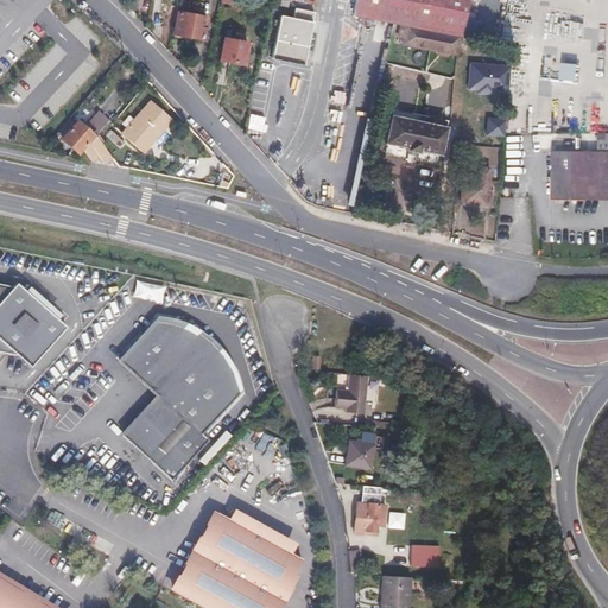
[(236,0),(221,0),(220,11),(234,13),(236,0)]
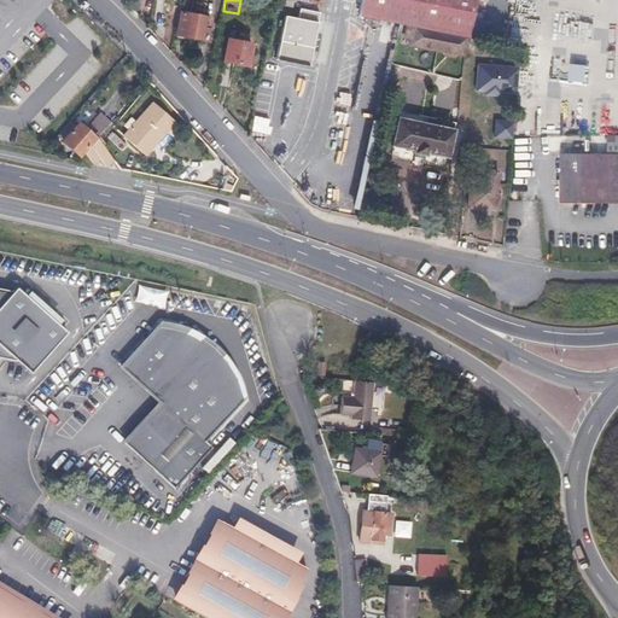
[(377,36),(388,40),(391,24),(400,27),(464,41),(467,19),(478,23),(479,0),(356,0),(354,16),(379,22),(377,36)]
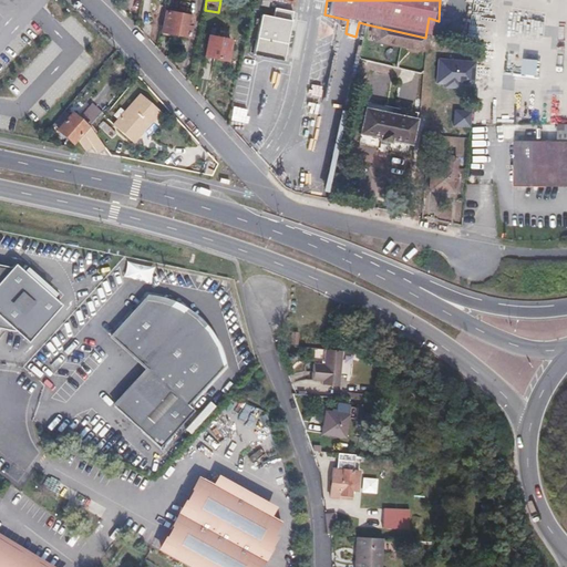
[(258,17),(251,17),(250,23),(256,24),(251,53),(284,60),(296,10),(271,4),(269,16),(259,14),(258,17)]
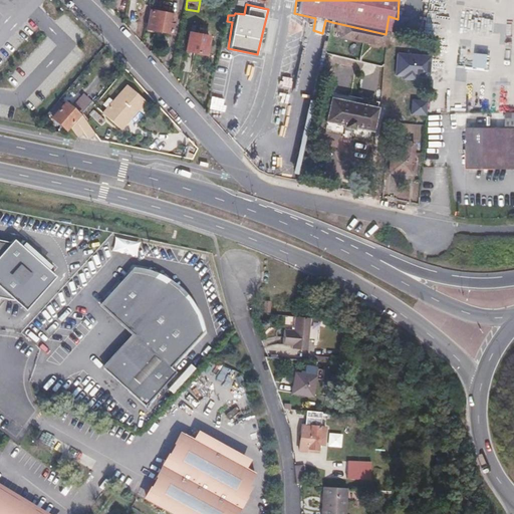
[(174,15),(152,11),(148,29),(171,33),(172,29),(174,28),(175,22),(173,20),(174,15)]
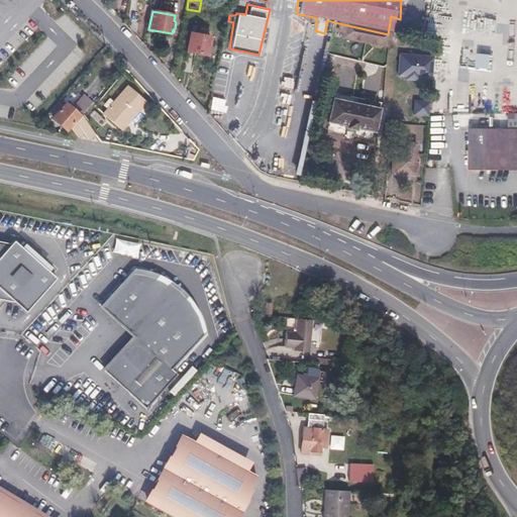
[(388,34),(398,36),(400,19),(391,16),(388,34)]
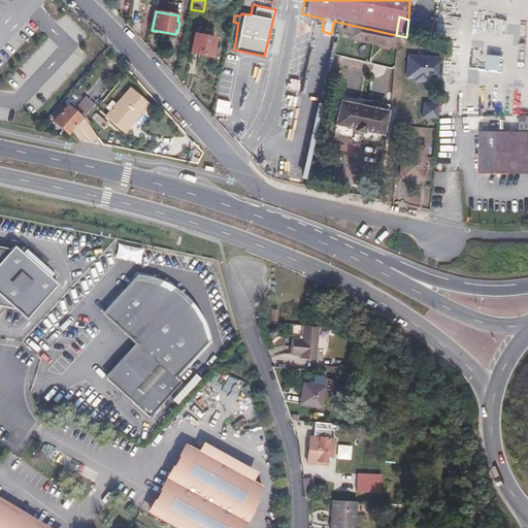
[(396,35),(341,23),(339,33),(343,35),(342,38),(362,43),(392,50),(396,35)]
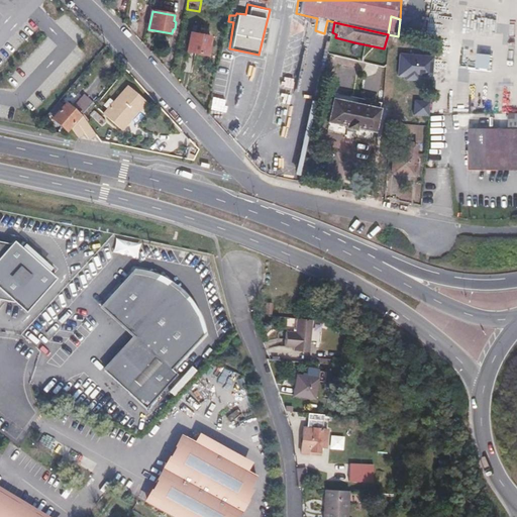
[(212,38),(191,35),(187,53),(208,57),(212,38)]
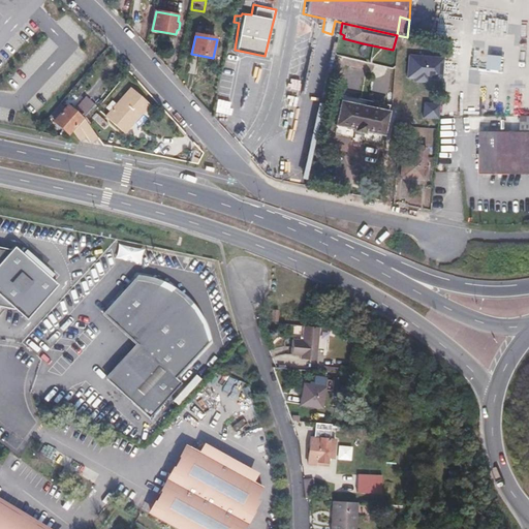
[(502,70),(503,57),(490,57),(490,70),(502,70)]
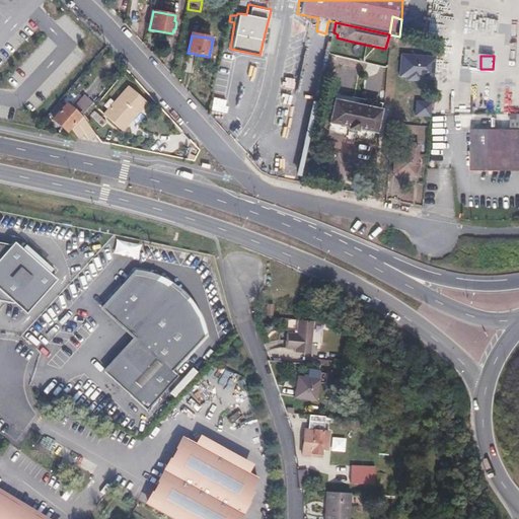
[(13,118),(18,122),(28,108),(41,119),(58,96),(41,83),(13,118)]
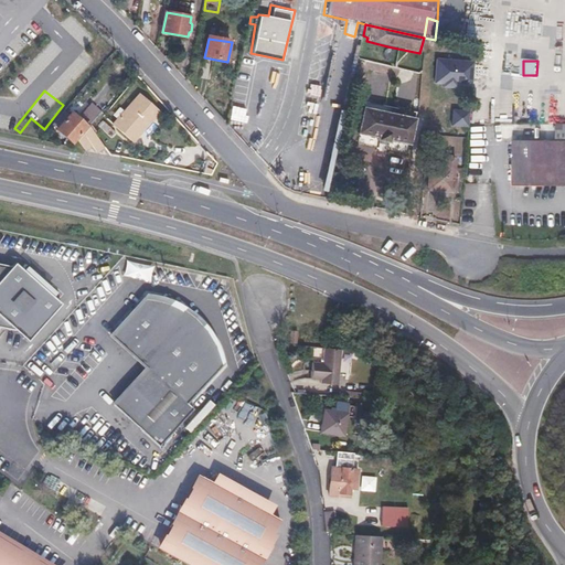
[(158,115),(138,97),(112,126),(131,144),(158,115)]
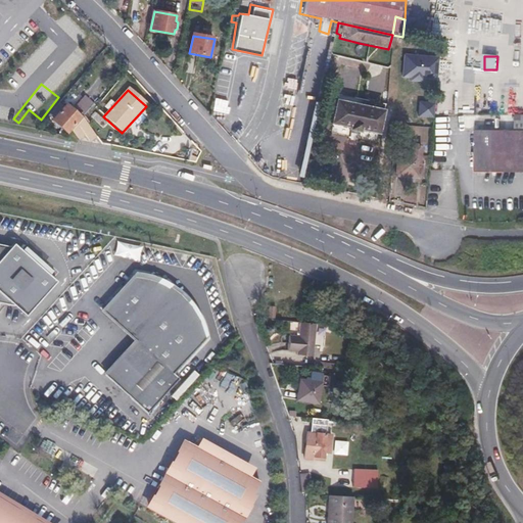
[(67,103),(64,106),(59,101),(49,113),(69,132),(93,104),(83,94),(72,107),(67,103)]
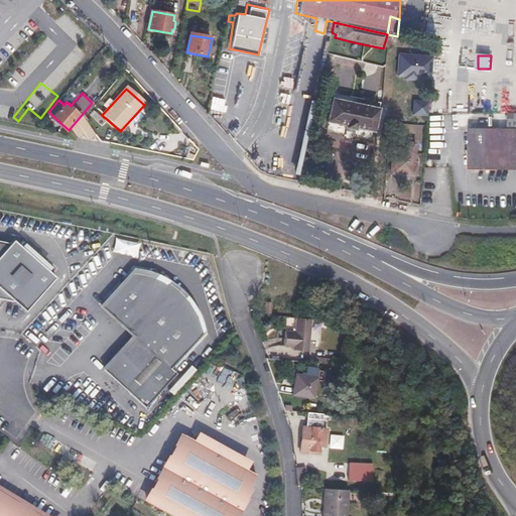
[(379,113),(331,102),(326,125),(375,135),(379,113)]
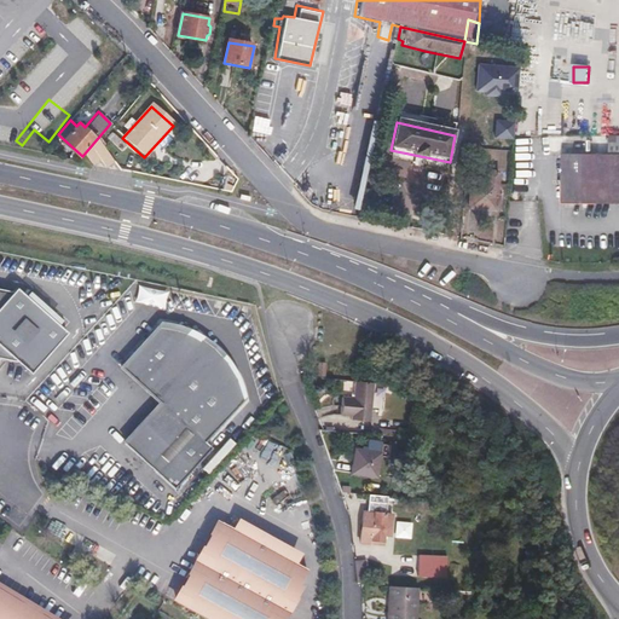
[(560,202),(618,202),(618,134),(611,136),(609,154),(562,152),(560,202)]
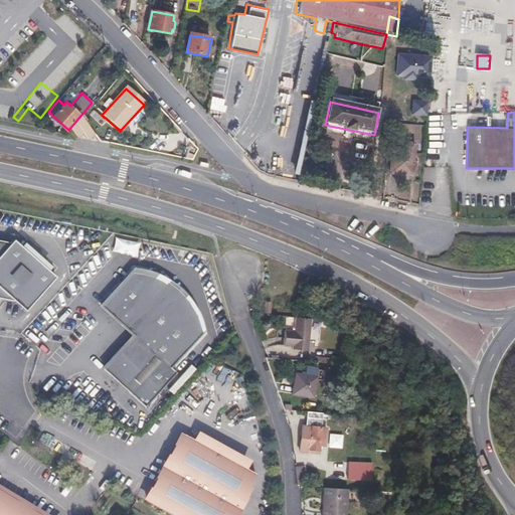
[(81,116),(71,128),(78,138),(84,134),(90,140),(97,135),(81,116)]
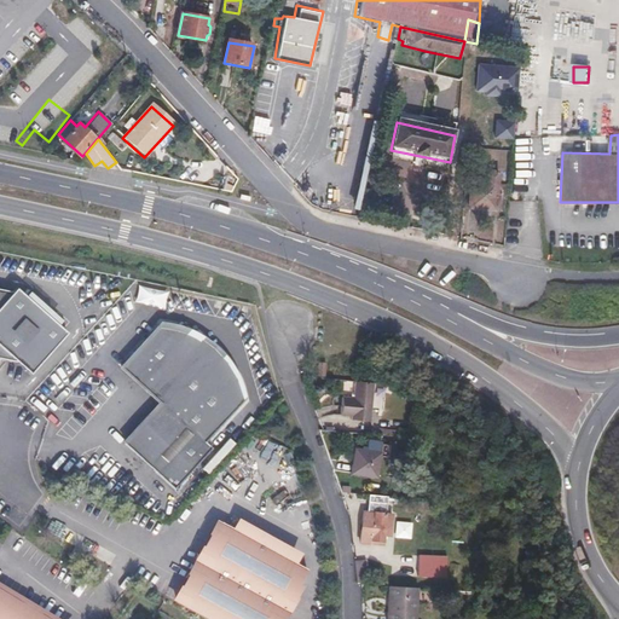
[(496,209),(498,184),(501,166),(485,165),(484,183),(469,181),(466,207),(496,209)]
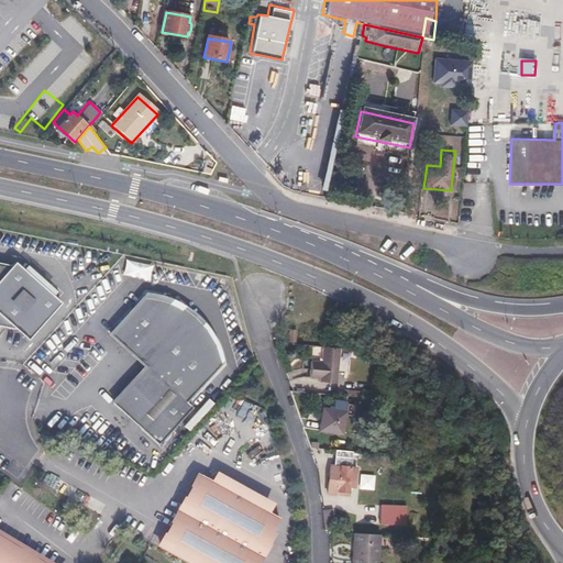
[(127,261),(122,275),(148,282),(152,267),(127,261)]
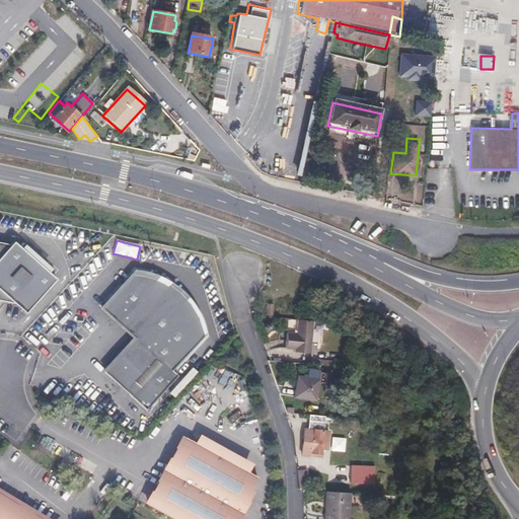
[(0,300),(13,303),(25,313),(56,279),(43,267),(44,264),(30,251),(26,252),(13,241),(11,244),(8,244),(0,241),(0,300)]
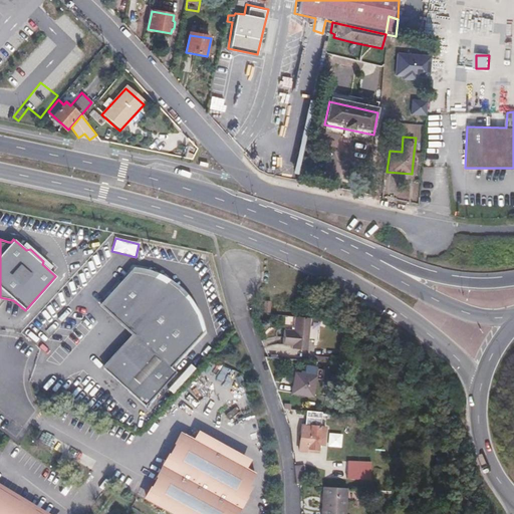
[(136,267),(131,271),(139,272),(146,274),(154,277),(165,282),(168,280),(169,279),(168,278),(156,272),(148,269),(140,267),(136,267)]
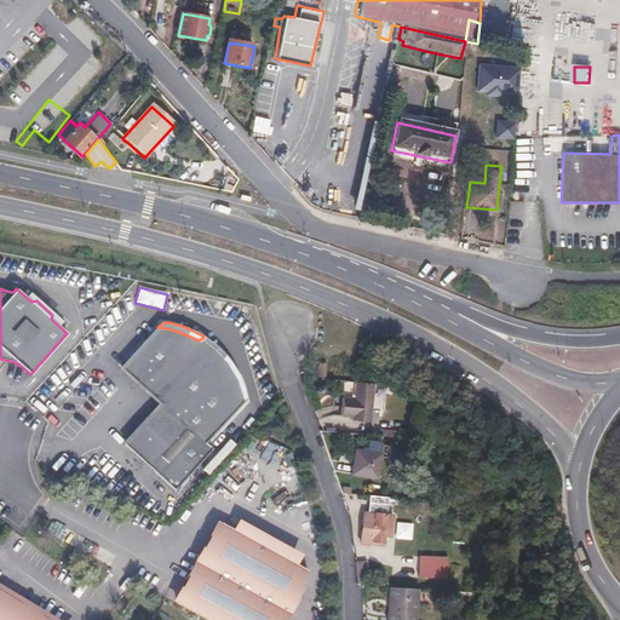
[(167,328),(158,327),(121,368),(161,405),(150,415),(148,414),(131,432),(133,434),(125,443),(176,489),(212,449),(205,443),(246,400),(244,391),(240,382),(236,373),(231,365),(225,357),(219,350),(211,344),(202,338),(199,340),(185,334),(176,331),(167,328)]
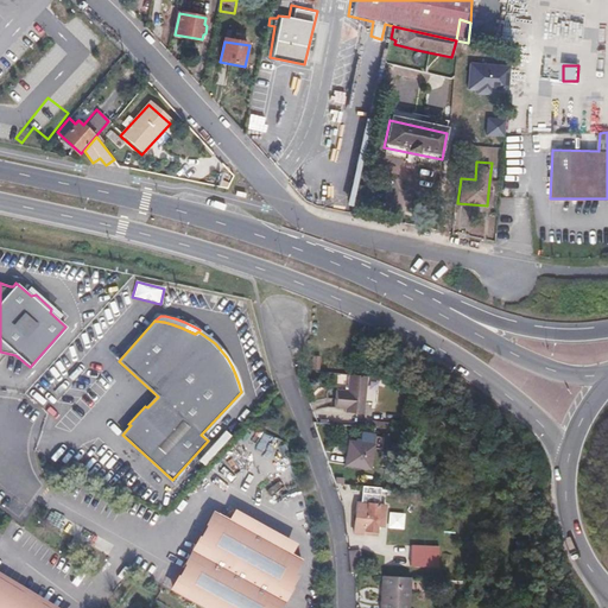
[(315,353),(308,353),(305,363),(312,366),(315,353)]
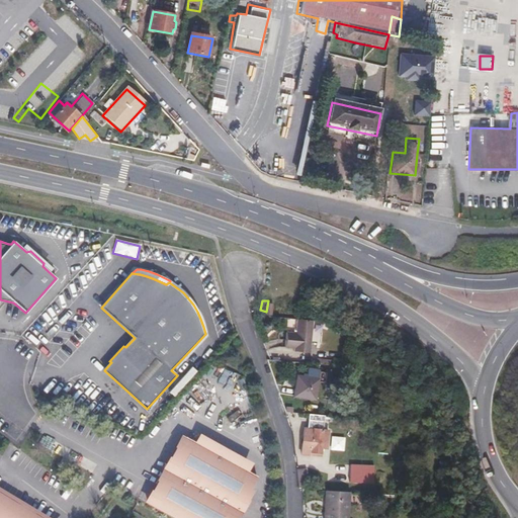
[(315,319),(306,318),(304,334),(293,333),(292,348),(312,349),(315,319)]
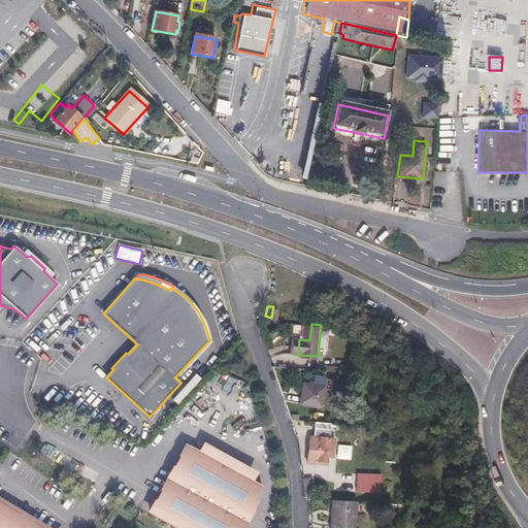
[(325,386),(301,383),(299,407),(321,410),(325,386)]
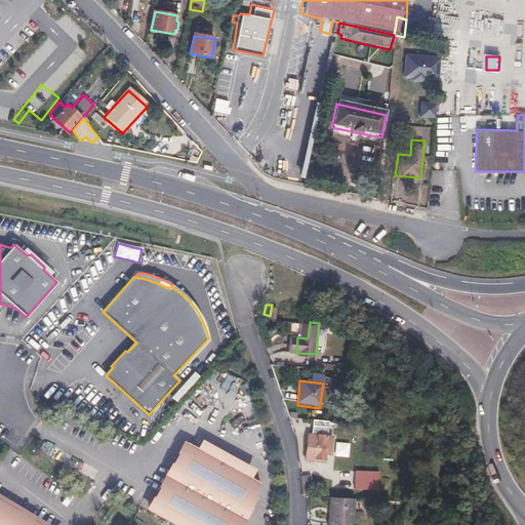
[(329,420),(312,418),(309,436),(307,438),(306,459),(325,461),(329,420)]
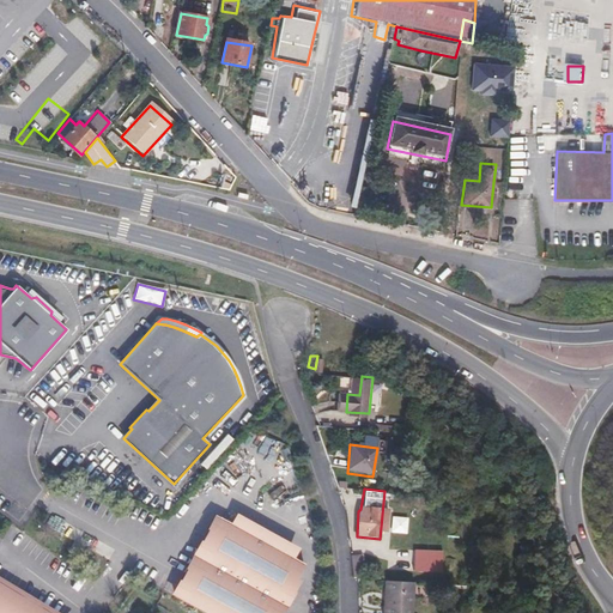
[(176,596),(219,517),(214,515),(171,594),(176,596)]
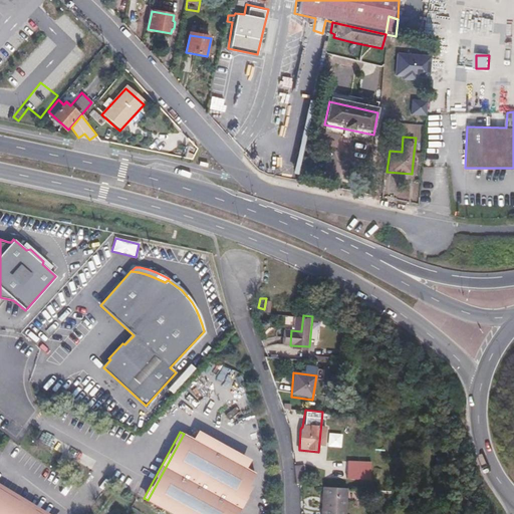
[(193,439),(184,434),(148,500),(172,513),(231,513),(254,473),(246,468),(193,439)]
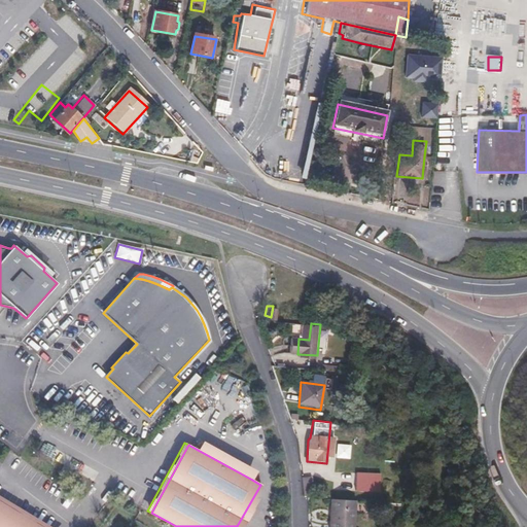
[(201,445),(198,450),(252,480),(255,475),(201,445)]
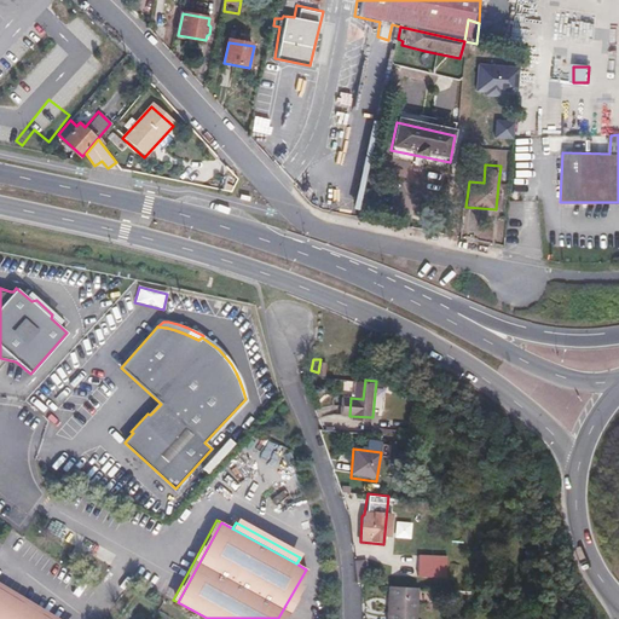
[(411,538),(412,522),(397,522),(395,537),(411,538)]
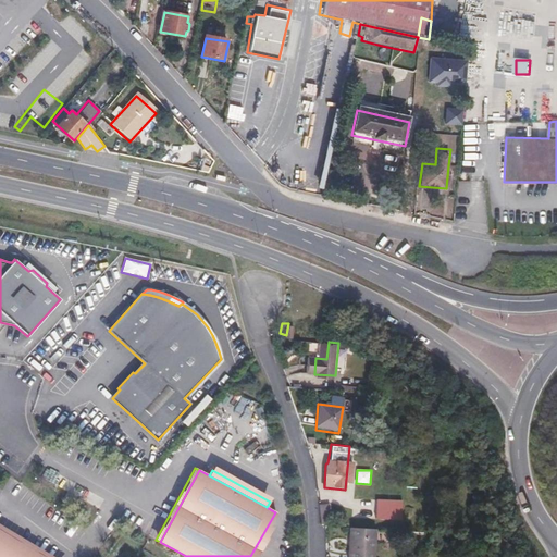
[(257,556),(280,515),(275,512),(250,556),(257,556)]
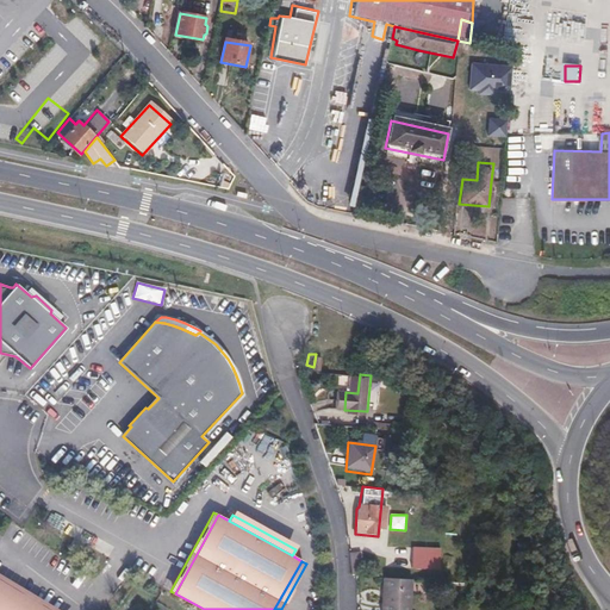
[(0,579),(51,609),(57,609),(0,576),(0,579)]
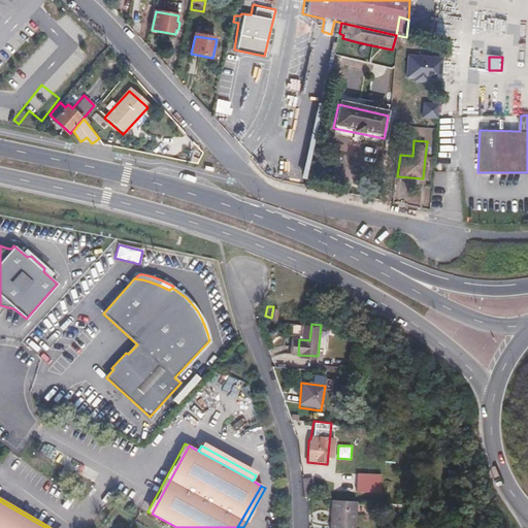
[(355,527),(358,501),(334,499),(332,527),(355,527)]
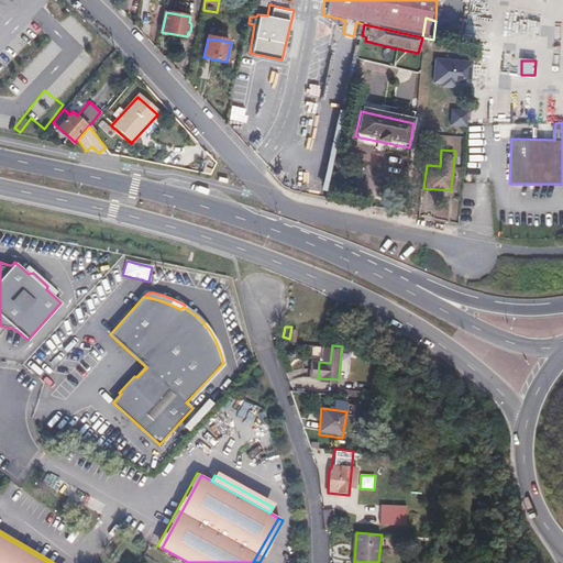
[(0,562),(47,562),(0,534),(0,562)]
